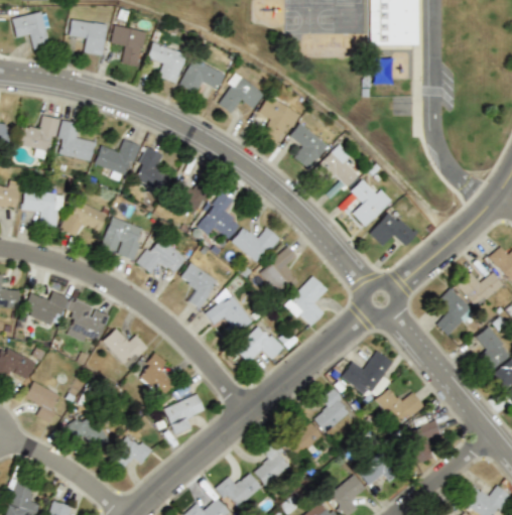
[(418,45),(418,0),(371,0),(371,45),(418,45)]
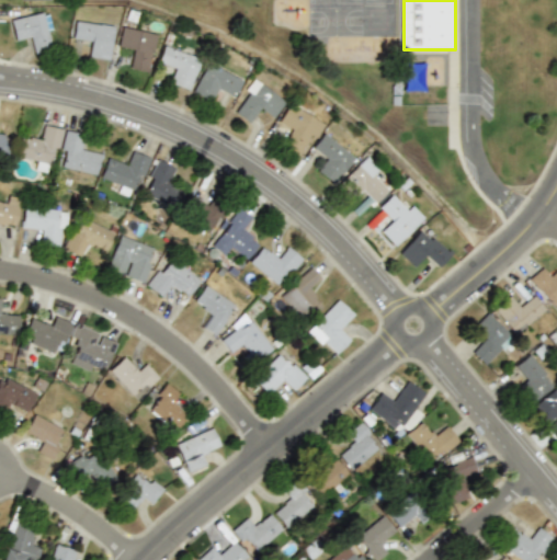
[(14,21),(20,43),(32,40),(35,53),(56,47),(47,12),(14,21)]
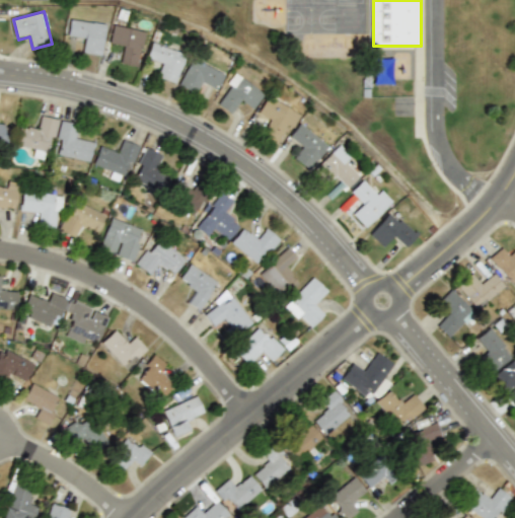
[(104,57),(109,24),(72,19),(69,40),(87,42),(85,54),(104,57)]
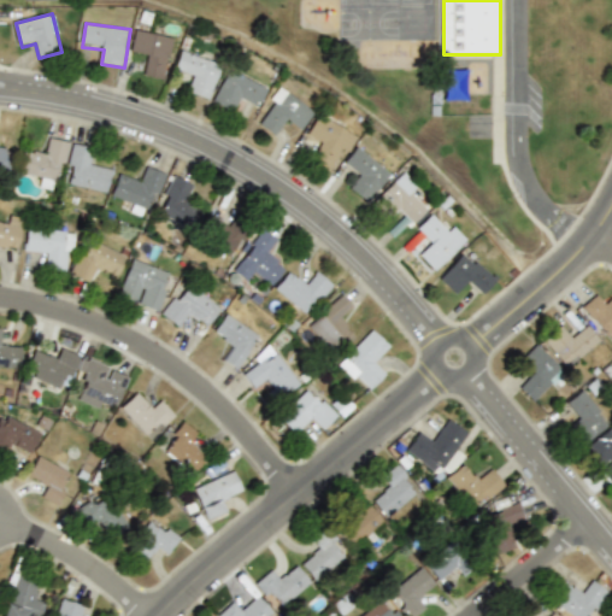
[(131,56),(146,59),(141,74),(166,81),(177,39),(140,29),(131,56)]
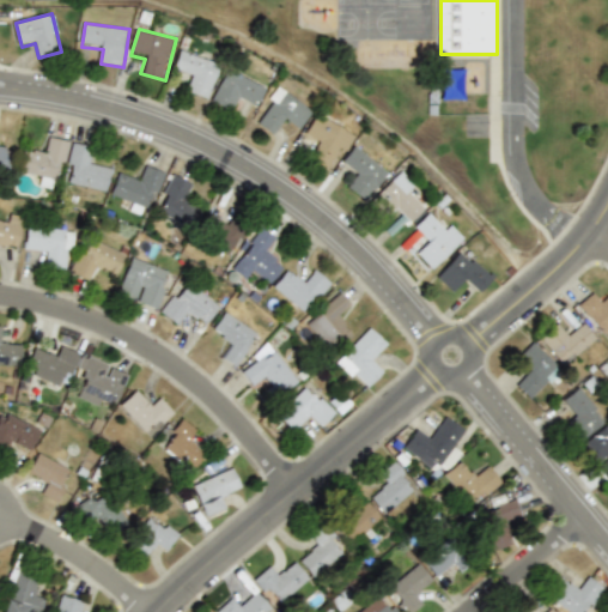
[(224,66),(183,49),(175,72),(193,79),(188,91),(210,101),(224,66)]
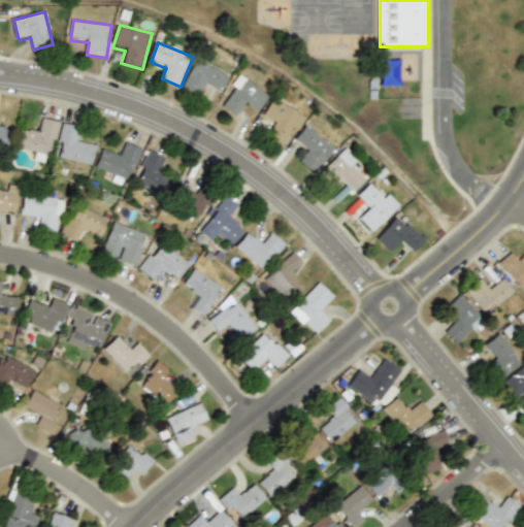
[(184,88),(203,97),(207,89),(222,96),(232,75),(199,59),(184,88)]
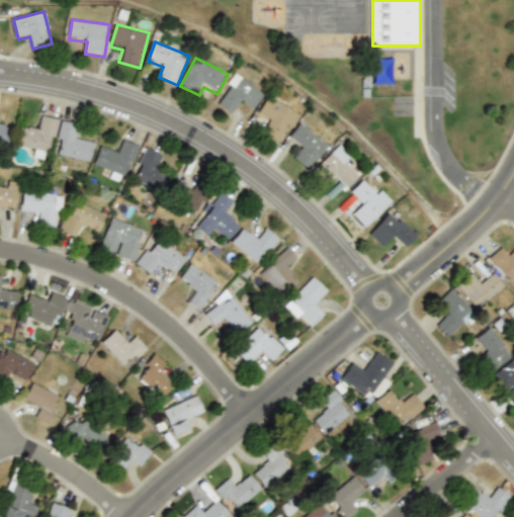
[(376,84),(394,84),(394,59),(376,59),(376,84)]
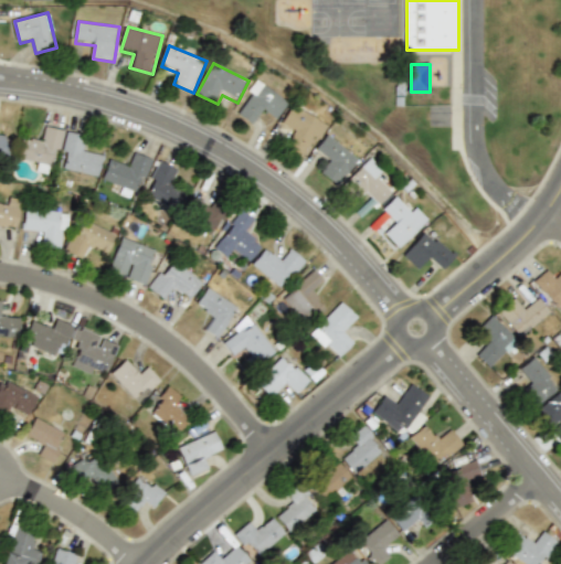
[(292,103),(261,80),(236,113),(257,128),(267,114),(277,121),(292,103)]
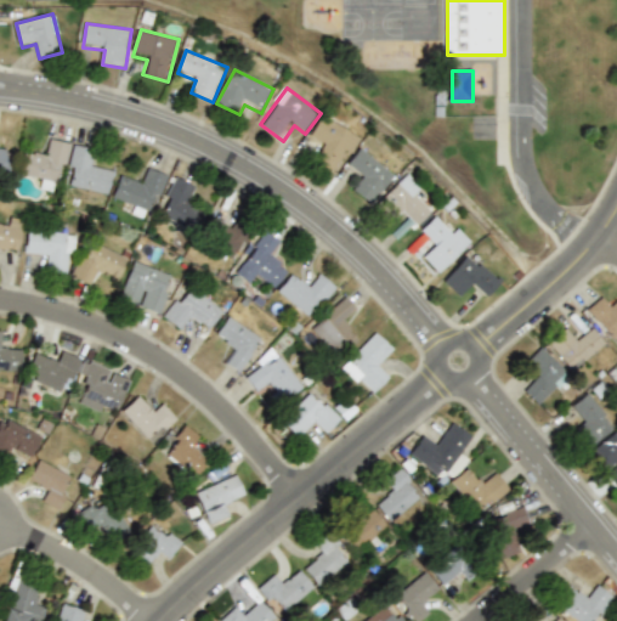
[(312,137),(322,144),(313,159),(333,170),(338,162),(346,167),(363,137),(324,116),(312,137)]
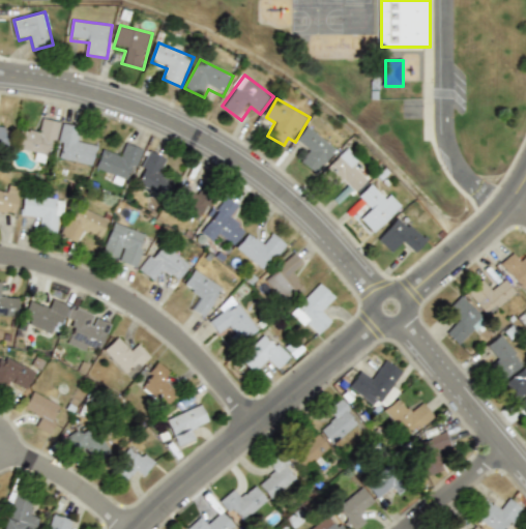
[(59,122),(44,119),(40,134),(22,129),(18,149),(37,153),(35,162),(50,165),(59,122)]
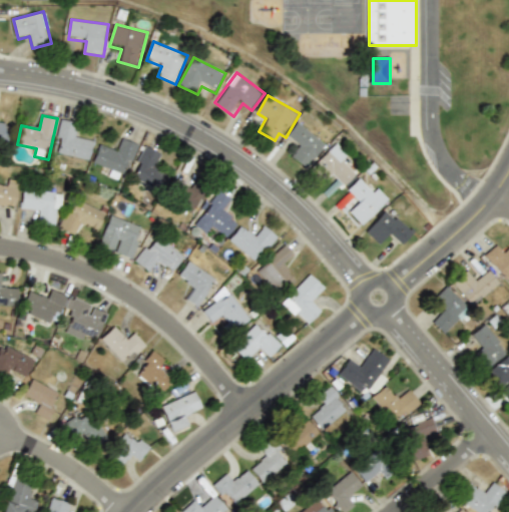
[(0,142),(8,143),(10,121),(0,120),(0,142)]
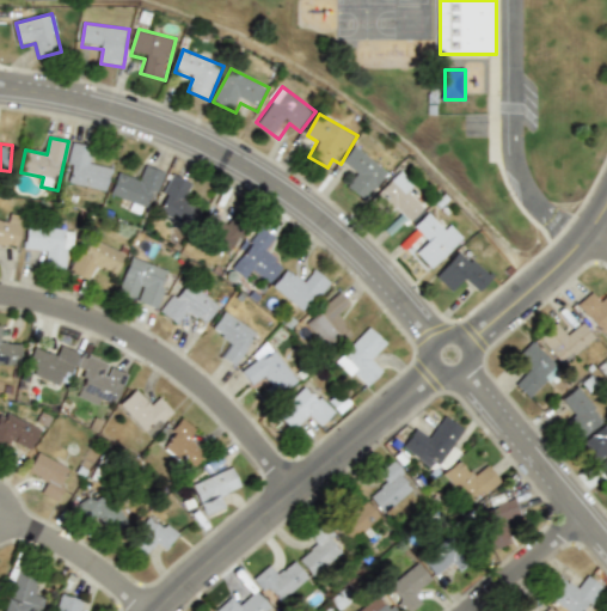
[(69,184),(108,191),(112,169),(91,164),(94,147),(74,144),(69,165),(73,165),(69,184)]
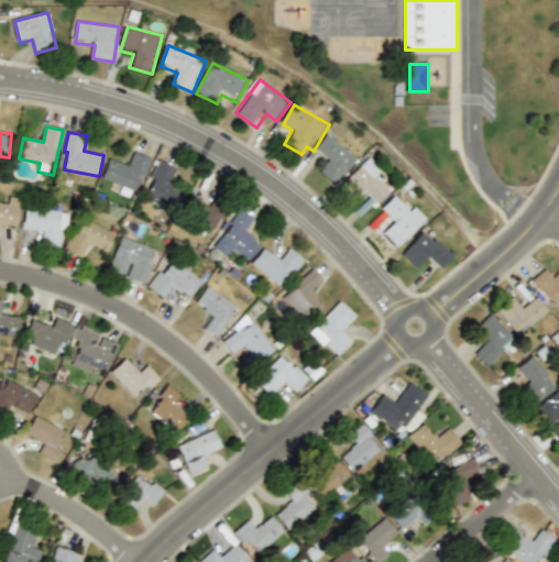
[(360,158),(329,134),(315,152),(326,161),(319,169),(339,185),(360,158)]
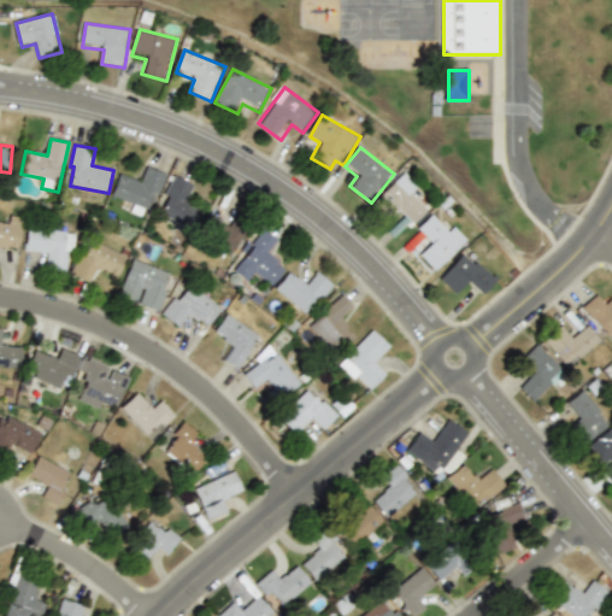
[(115,194),(130,200),(128,210),(152,218),(168,174),(149,168),(146,179),(123,170),(115,194)]
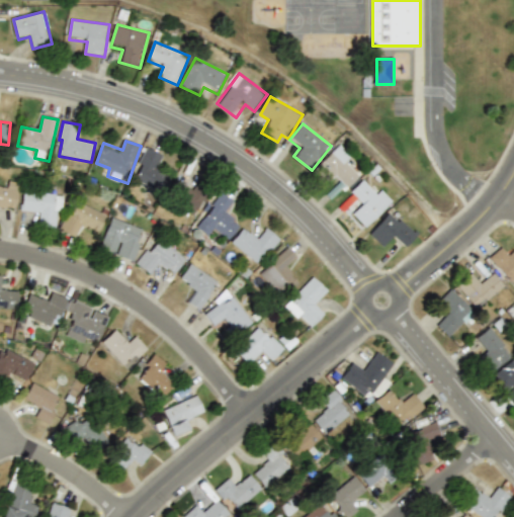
[(134,178),(160,190),(168,174),(159,170),(166,156),(148,148),(134,178)]
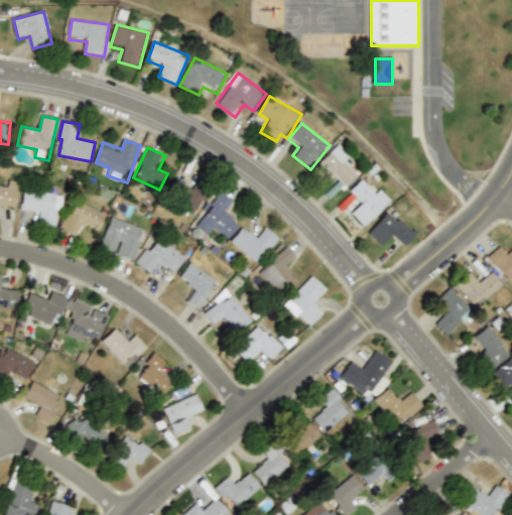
[(361,173),(336,148),(318,166),(344,191),(361,173)]
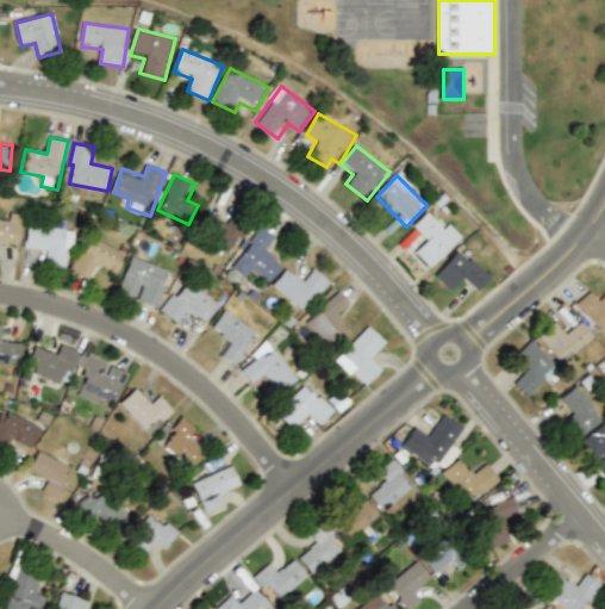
[(214,209),(198,230),(230,255),(247,234),(214,209)]
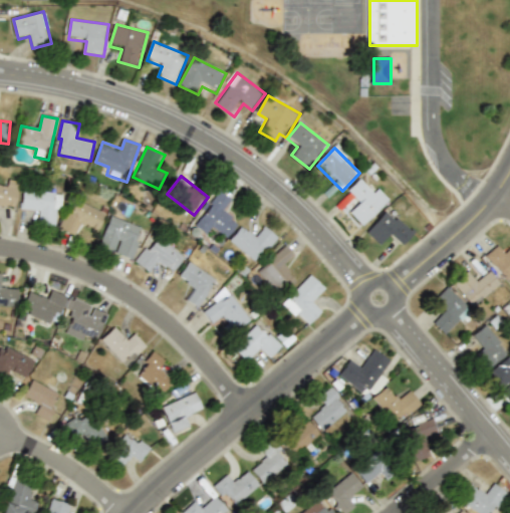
[(365,225),(391,200),(366,176),(348,193),(359,204),(351,212),(365,225)]
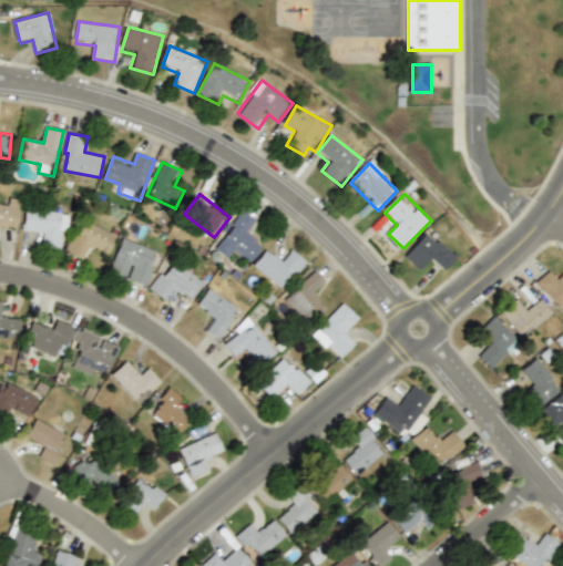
[(0,228),(19,232),(24,202),(6,198),(4,207),(0,206),(0,228)]
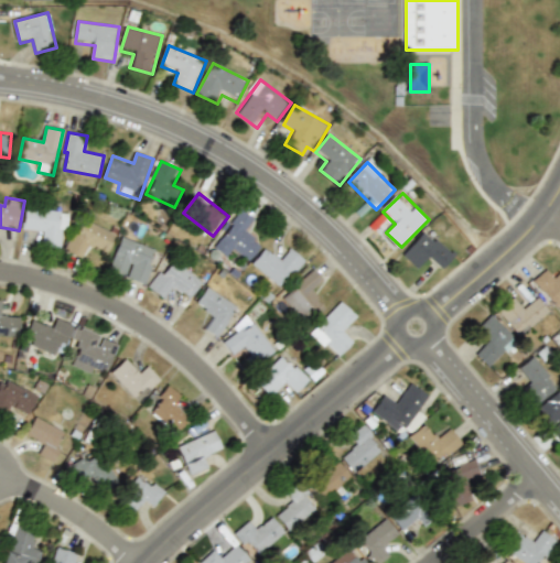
[(24,230),(46,233),(44,248),(66,250),(71,213),(27,208),(24,230)]
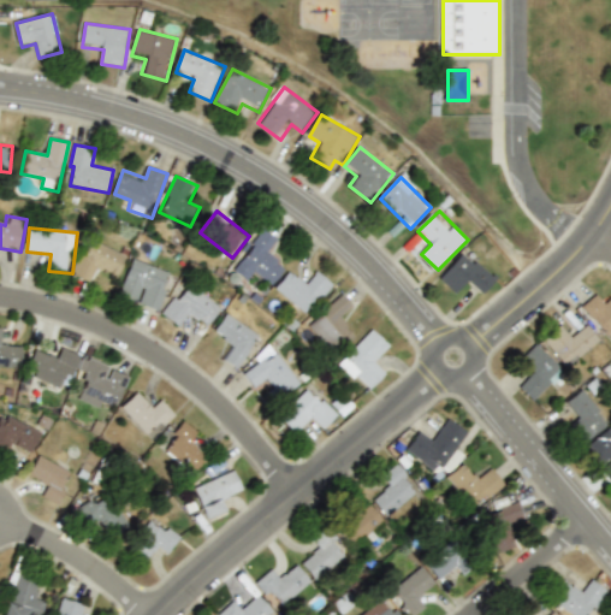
[(273,285),(289,265),(268,248),(277,237),(267,229),(235,270),(248,279),(255,271),(273,285)]
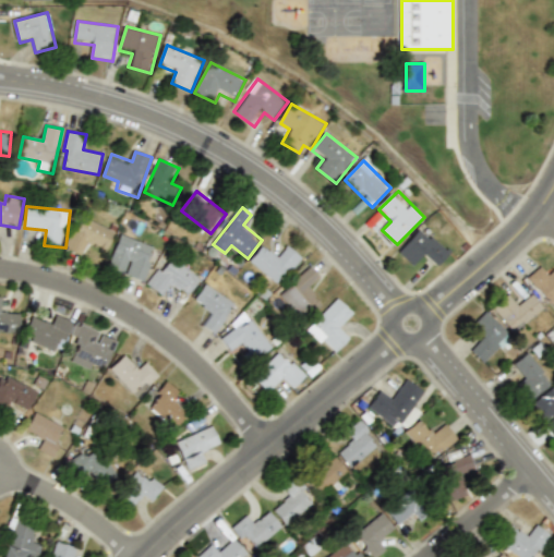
[(65,247),(81,255),(86,245),(105,255),(117,233),(83,216),(65,247)]
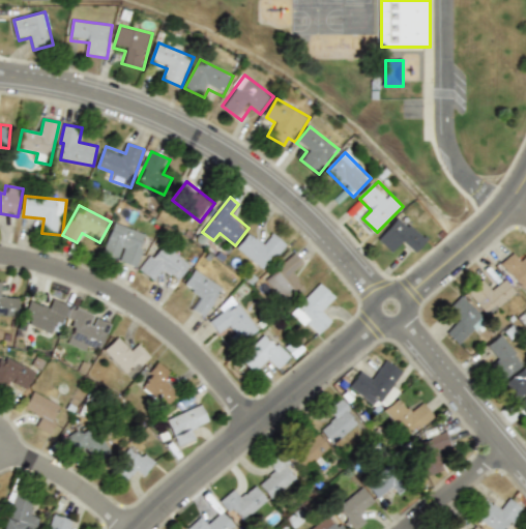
[(405,247),(414,256),(429,240),(402,215),(379,239),(397,256),(405,247)]
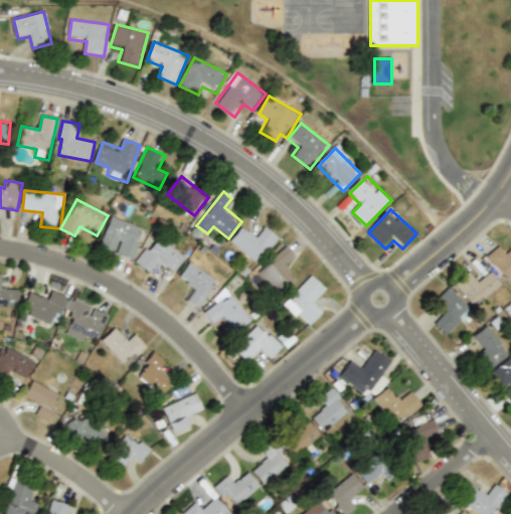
[(113,216),(101,247),(134,261),(147,229),(113,216)]
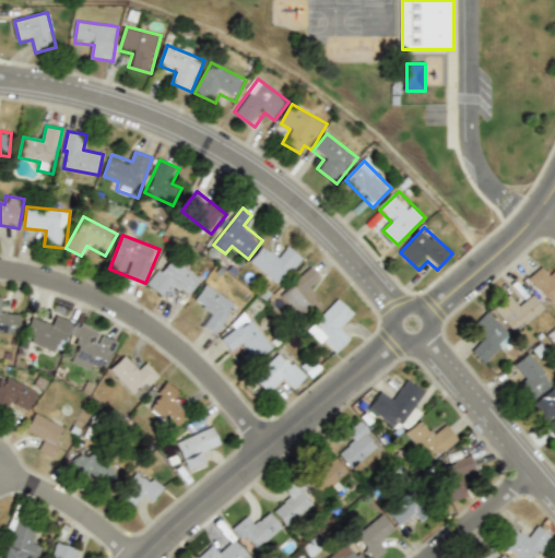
[(288,246),(282,254),(268,242),(251,262),(281,287),(305,259),(288,246)]
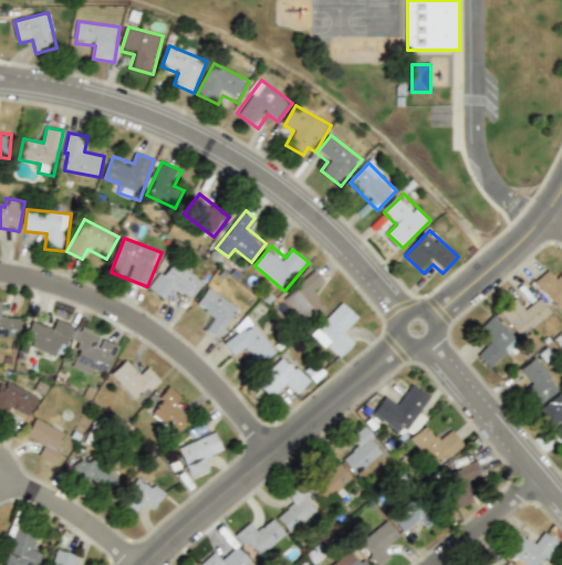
[(204,283),(173,260),(151,289),(167,301),(175,292),(189,303),(204,283)]
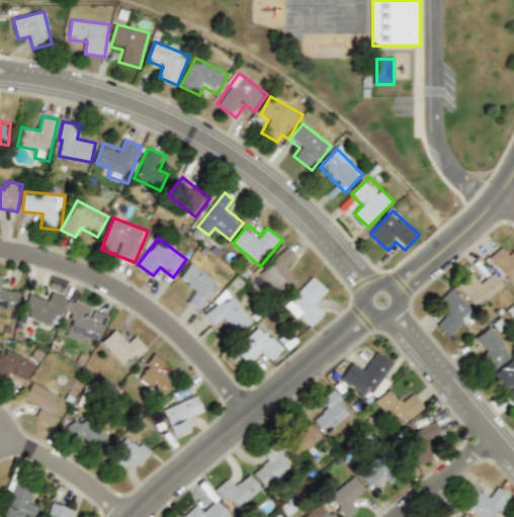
[(260,271),(278,296),(295,283),(285,271),(300,260),(290,248),(260,271)]
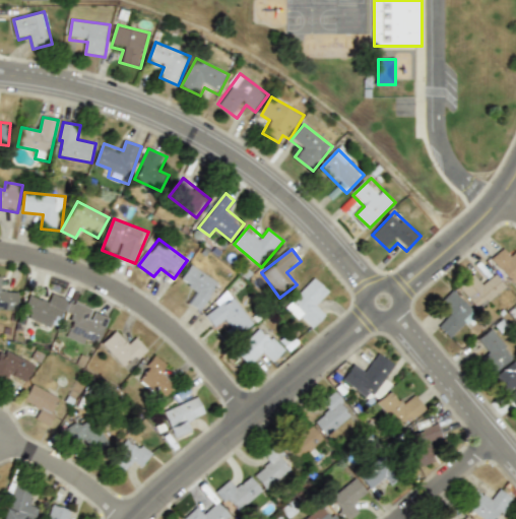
[(513,284),(515,282),(515,253),(512,256),(506,249),(493,259),(513,284)]
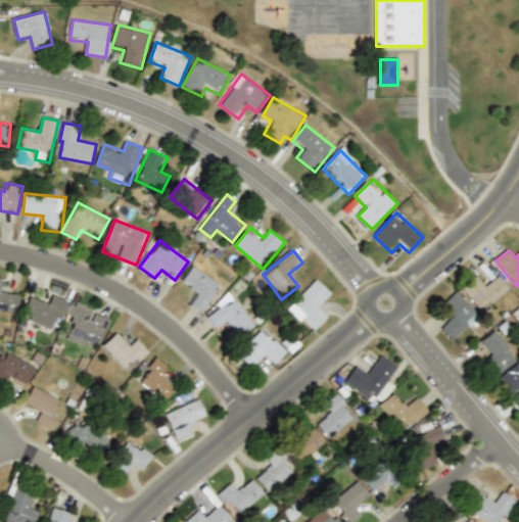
[(182,285),(200,297),(193,306),(203,314),(223,286),(194,267),(182,285)]
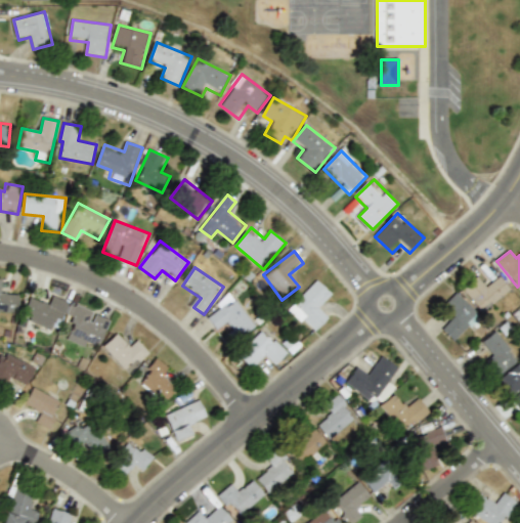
[(479,276),(464,290),(484,313),(512,290),(499,274),(486,286),(479,276)]
